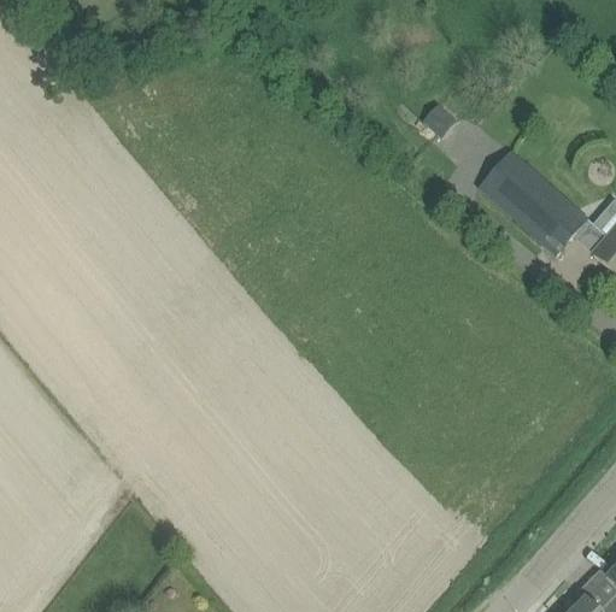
[(456,119),(440,106),(438,103),(422,121),(441,137),(456,119)]
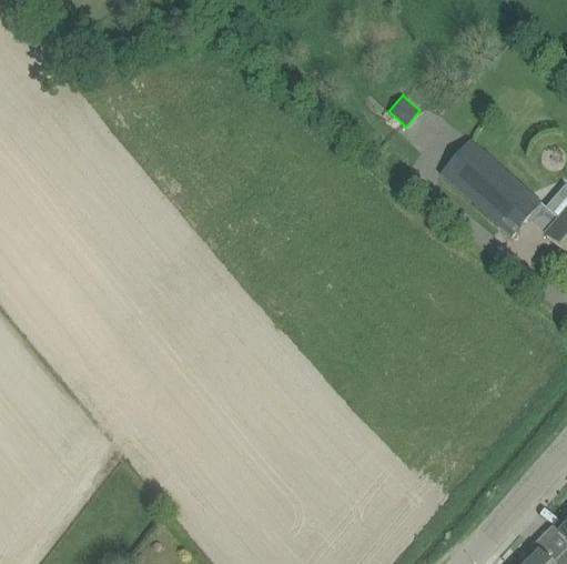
[(526,217),(547,234),(566,251),(566,211),(563,217),(547,202),(545,204),(540,200),(542,199),(471,137),(437,173),(510,235),(526,217)]
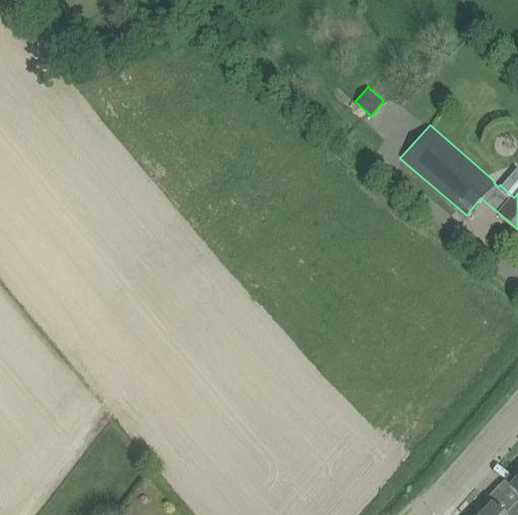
[(517,497),(511,505),(517,511),(517,475),(509,485),(517,493),(517,497)]
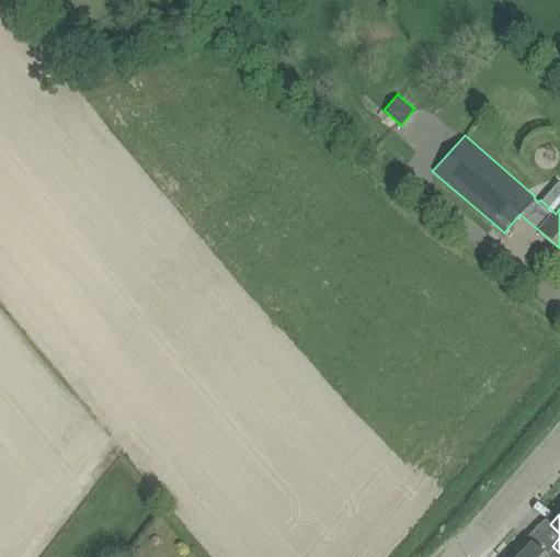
[(532,544),(517,556),(559,556),(559,553),(552,546),(543,555),(532,544)]
